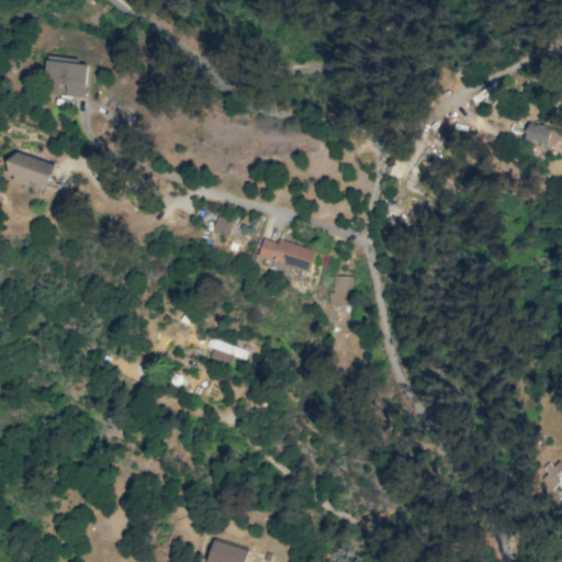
[(78,58),(48,55),(44,92),(85,98),(88,64),(78,63),(78,58)]
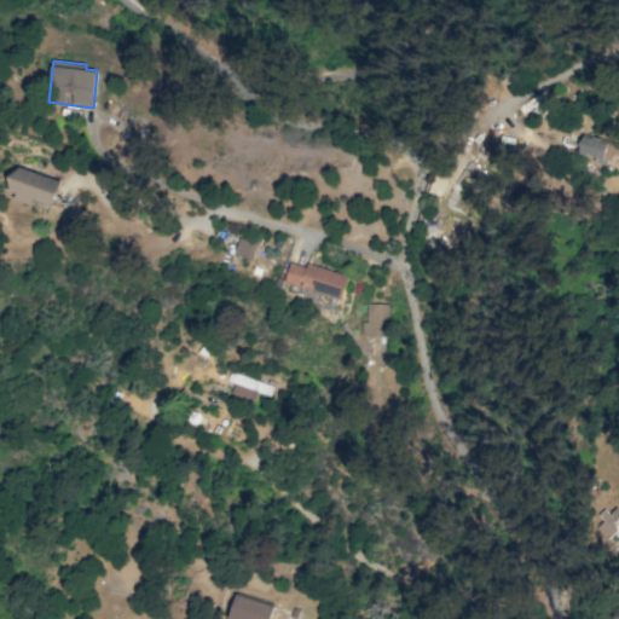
[(614,140),(579,137),(578,155),(612,158),(614,140)]
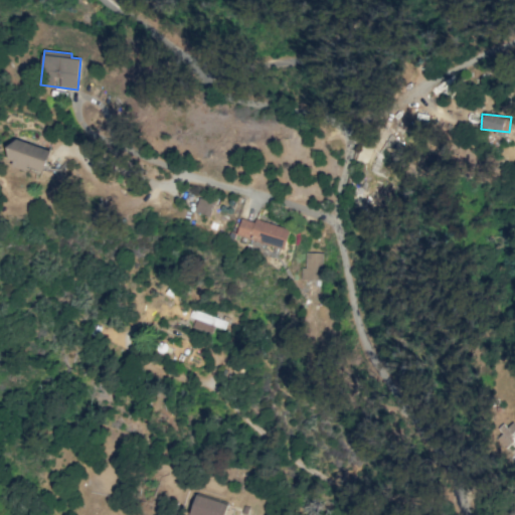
[(383,145),(397,151),(402,141),(388,134),(383,145)]
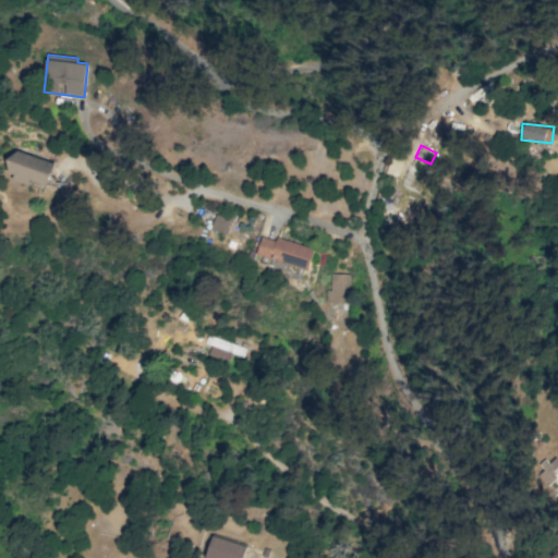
[(9,172),(19,174),(16,181),(31,184),(31,182),(48,185),(55,160),(13,150),(9,172)]
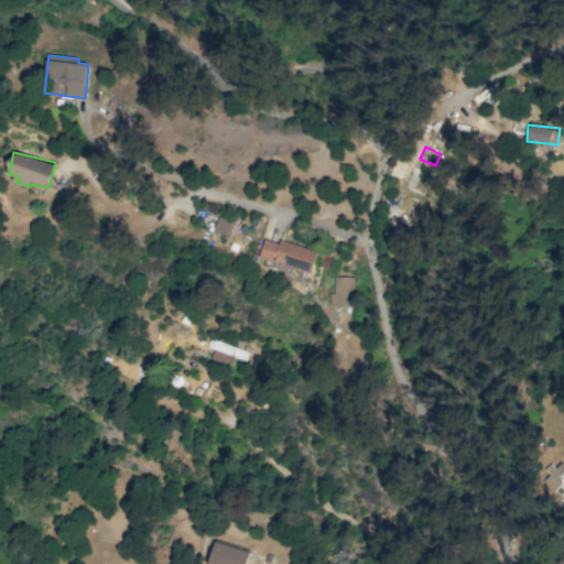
[(214,231),(229,237),(235,223),(219,216),(214,231)]
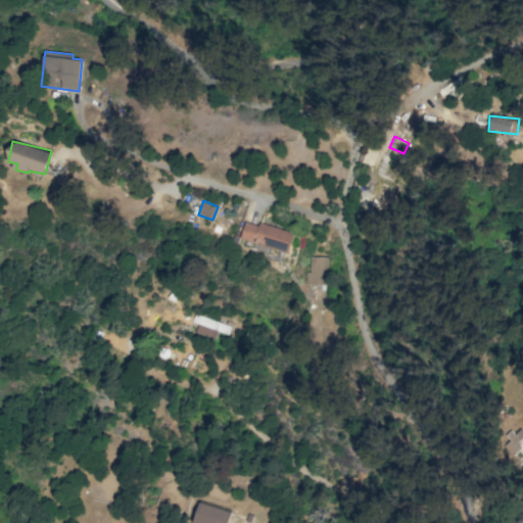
[(258,224),(258,225),(244,222),(240,240),(290,251),(294,231),(258,224)]
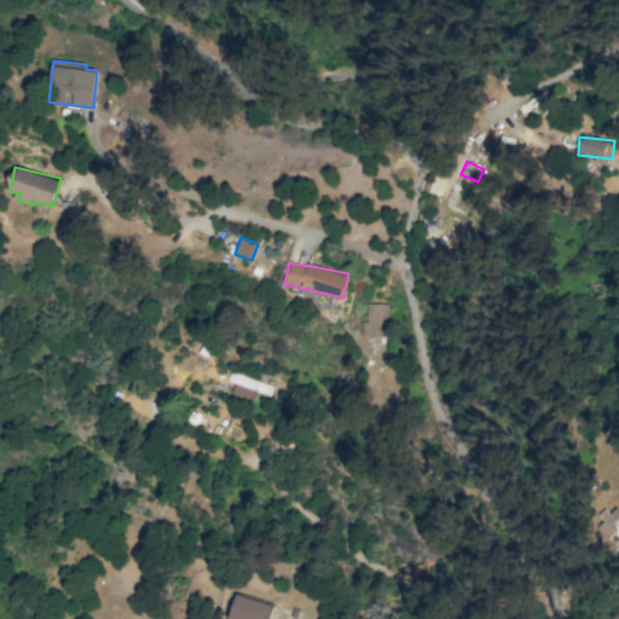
[(362,337),(388,336),(387,304),(366,304),(366,322),(362,322),(362,337)]
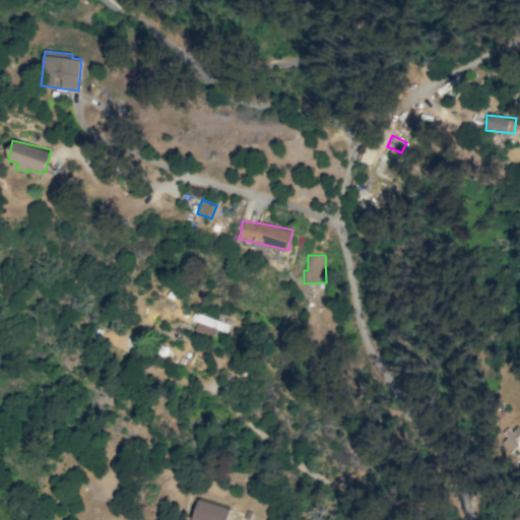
[(191,319),(196,321),(193,331),(213,337),(215,329),(226,332),(230,323),(193,312),(191,319)]
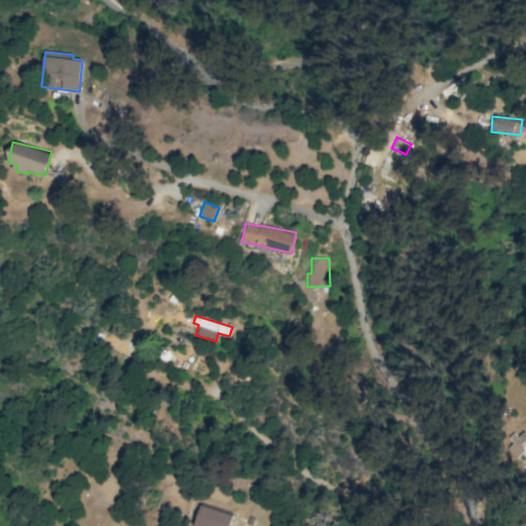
[(525,456),(525,434),(510,435),(510,456),(525,456)]
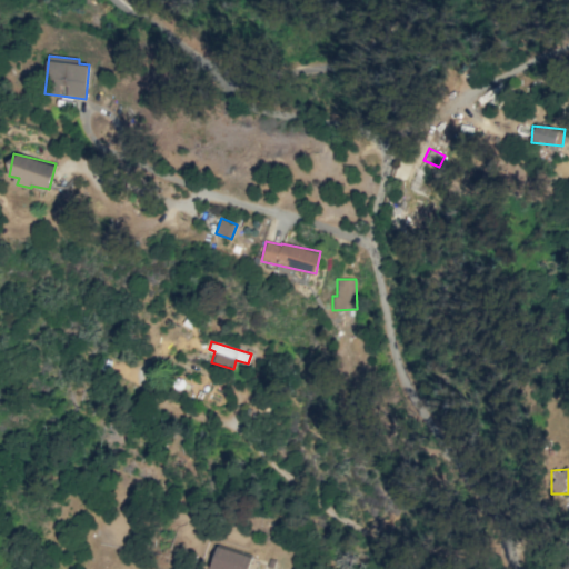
[(248,568),(252,557),(217,546),(209,568),(248,568)]
